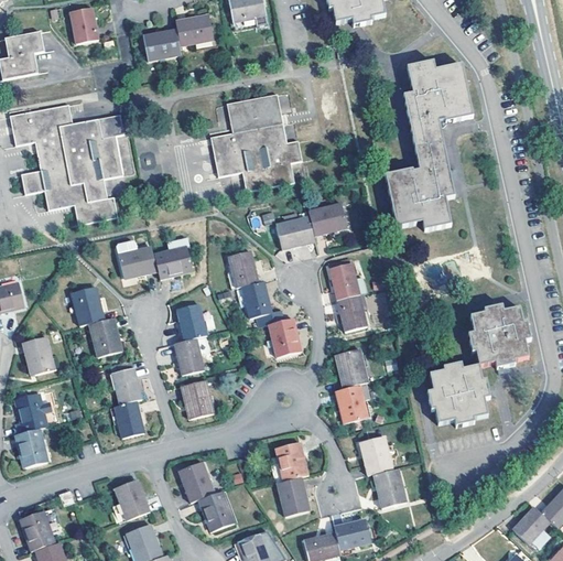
[(233,21),(255,17),(266,15),(262,0),(234,0),(228,1),(233,21)]
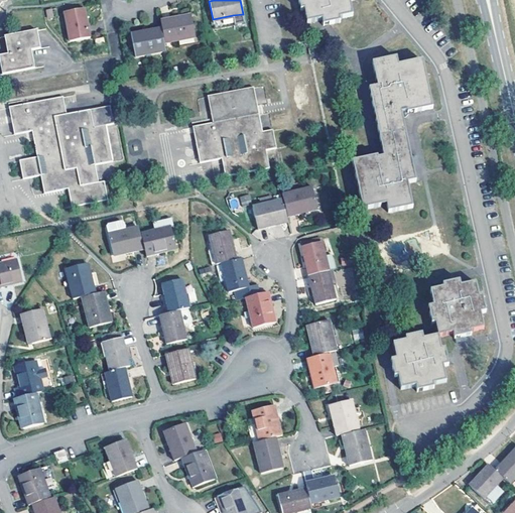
[(298,0),(300,7),(303,7),(306,20),(322,17),(323,22),(340,19),(339,15),(352,12),(349,0),(298,0)]
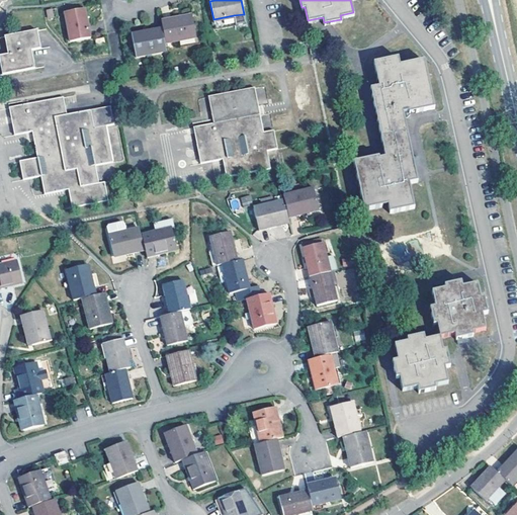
[(87,22),(84,6),(64,10),(69,39),(89,35),(87,22)]
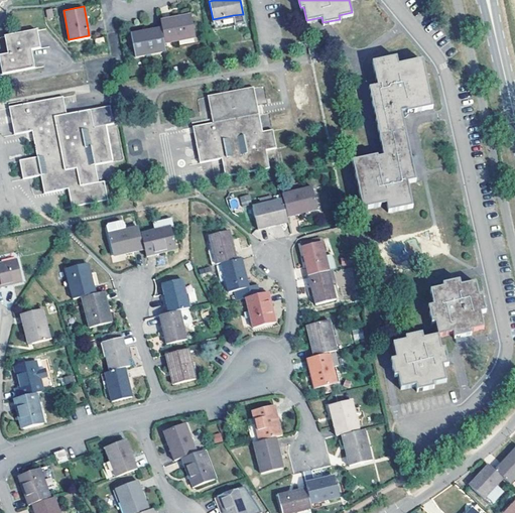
[(159,17),(164,41),(178,38),(195,35),(190,13),(179,15),(176,16),(176,14),(159,17)]
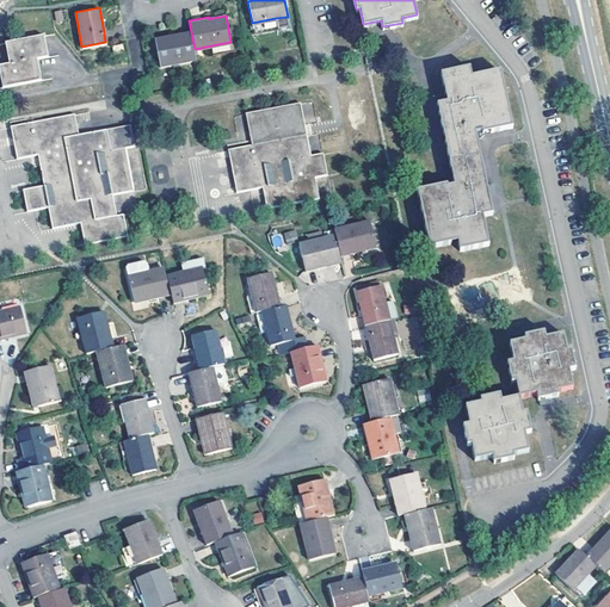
[(276,18),(252,23),(254,31),(277,26),(276,18)]
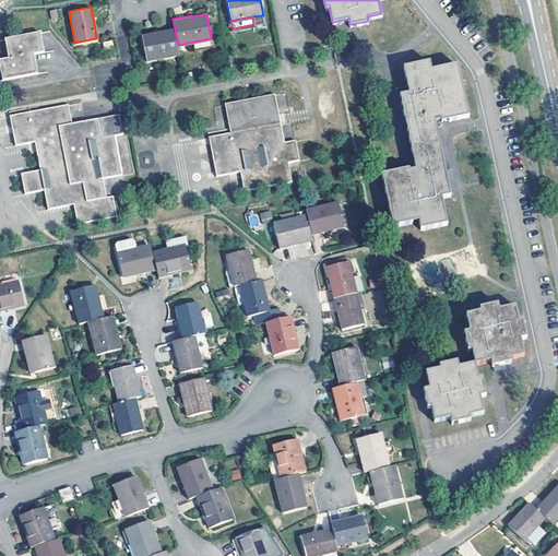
[(179,52),(174,27),(155,32),(155,33),(153,34),(141,36),(145,59),(179,52)]
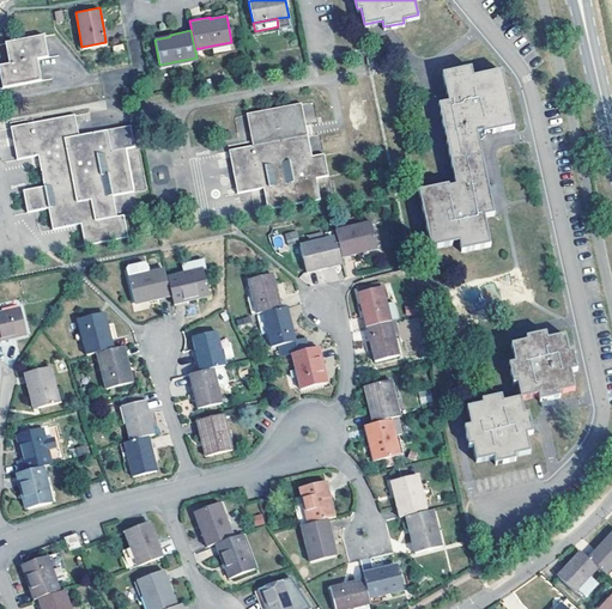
[(48,54),(43,32),(5,40),(8,61),(0,62),(0,77),(1,85),(41,77),(36,55),(48,54)]
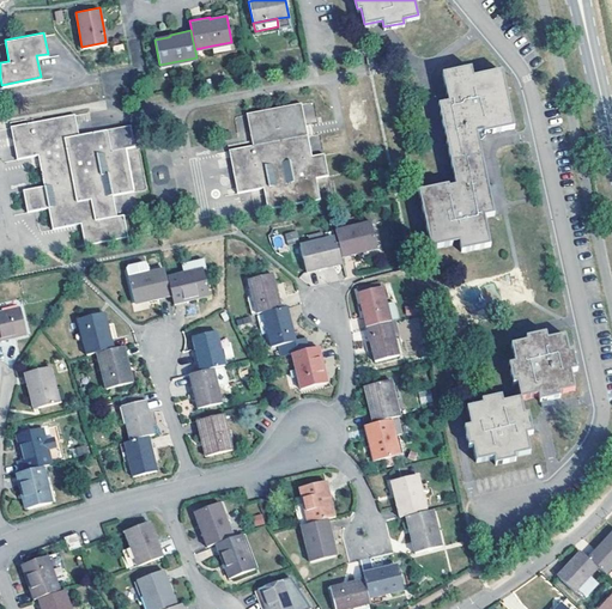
[(235,41),(231,42),(212,46),(213,54),(237,49),(235,41)]
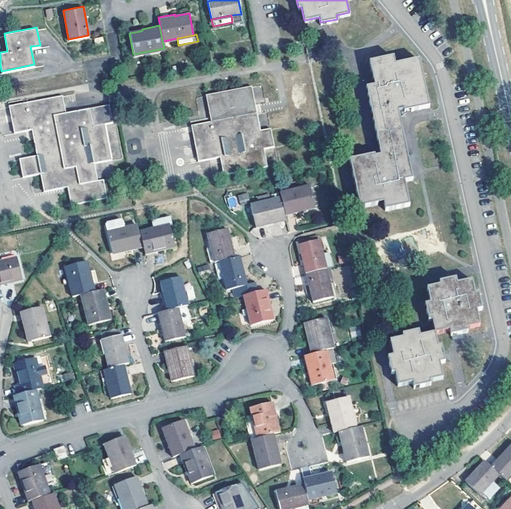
[(366,86),(376,134),(401,129),(397,110),(399,109),(403,108),(404,110),(428,104),(418,58),(394,63),(393,55),(369,60),(374,84),(366,86)]
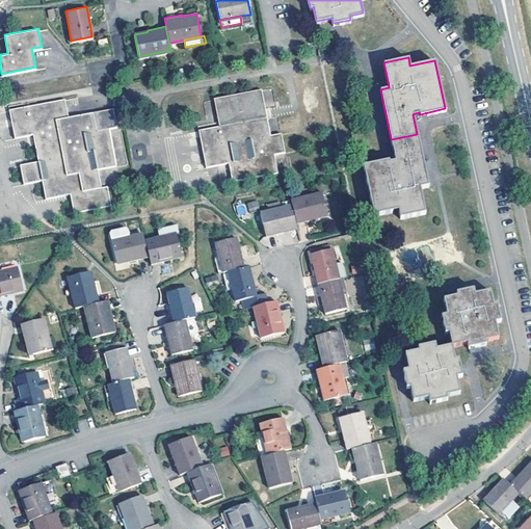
[(284,151),(281,131),(269,134),(261,87),(213,97),(218,124),(197,128),(205,165),(228,161),(231,180),(276,170),(273,152),(284,151)]
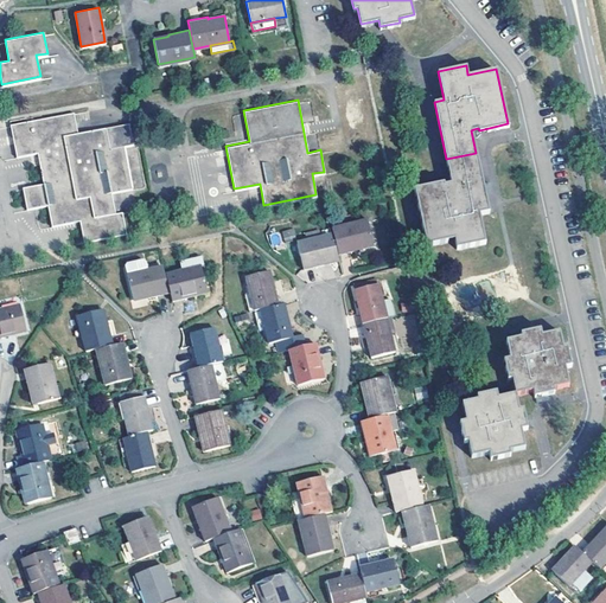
[(72,110),(59,113),(62,123),(75,121),(72,110)]
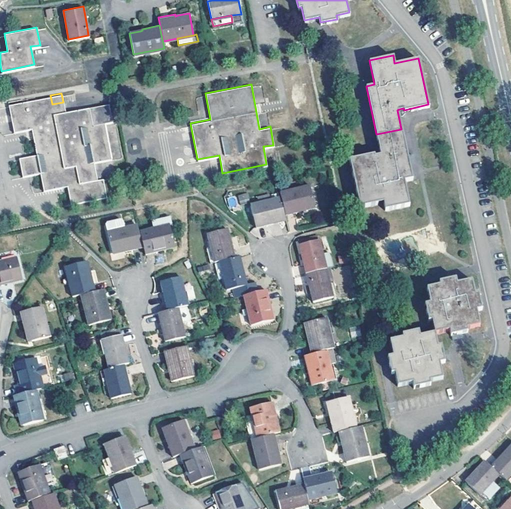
[(52,104),(50,95),(8,103),(13,130),(30,127),(36,153),(18,157),(22,175),(39,172),(43,189),(67,184),(70,202),(106,195),(102,177),(97,179),(93,161),(110,158),(104,122),(111,120),(108,102),(65,111),(63,102),(52,104)]
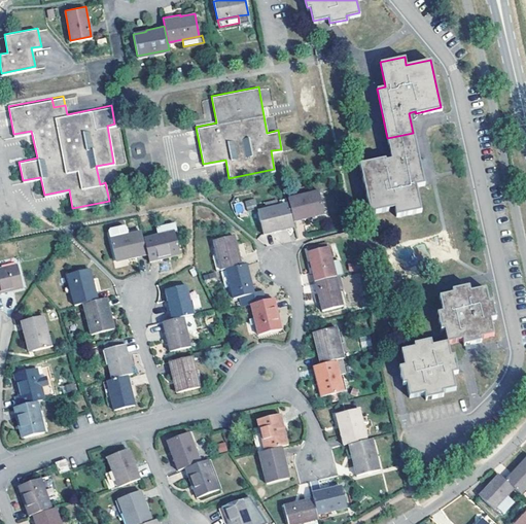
[(419,159),(413,133),(387,138),(391,159),(385,160),(384,158),(359,164),(370,211),(394,207),(396,215),(421,209),(415,184),(424,183),(419,159)]
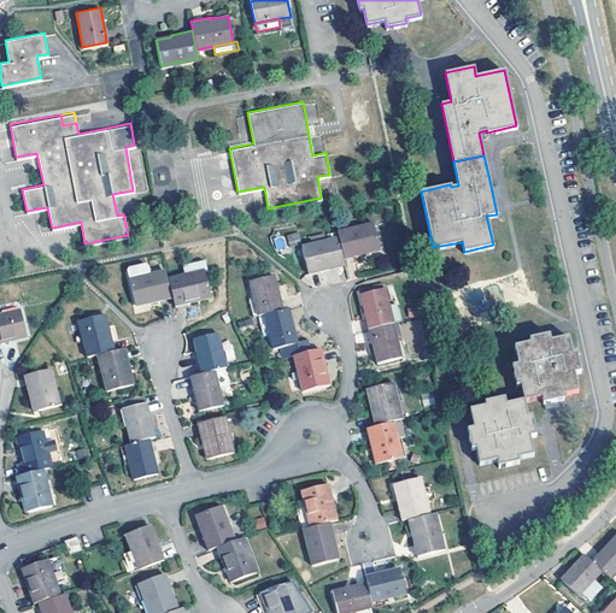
[(373,222),(336,230),(342,257),(363,252),(363,249),(365,249),(377,246),(373,222)]
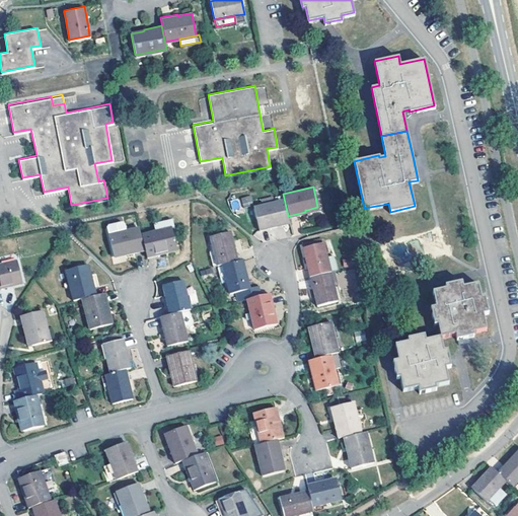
[(239,195),(241,203),(251,201),(250,193),(239,195)]
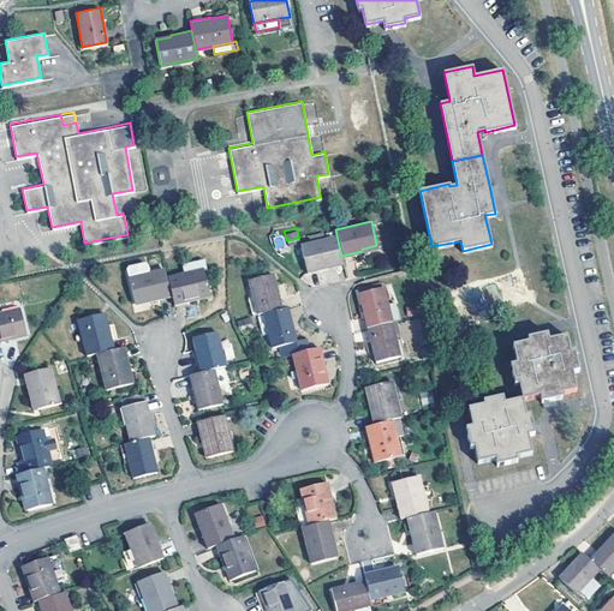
[(273,245),(282,244),(280,233),(272,234),(273,245)]
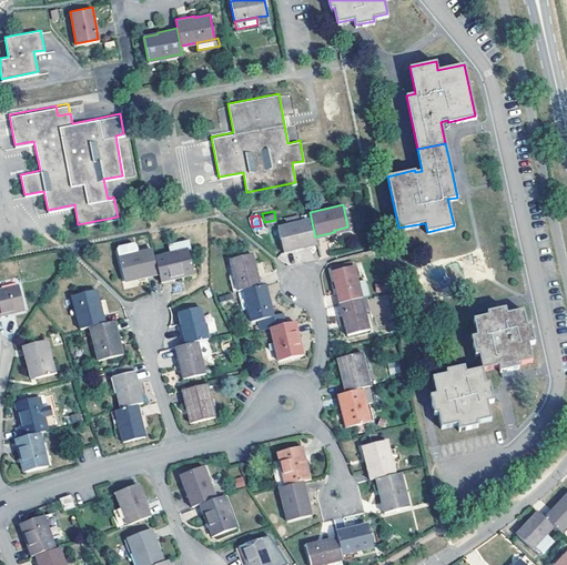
[(301,244),(315,241),(310,218),(276,225),(283,251),(302,245),(301,244)]
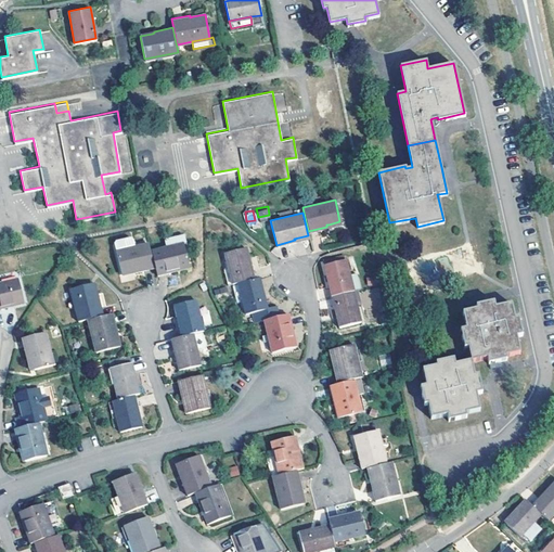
[(163,238),(165,245),(183,241),(185,240),(183,232),(163,238)]
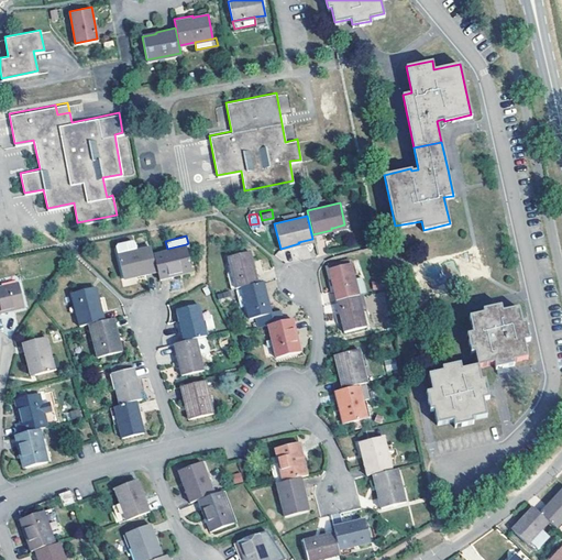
[(116,246),(117,253),(135,249),(133,242),(131,240),(118,243),(116,246)]
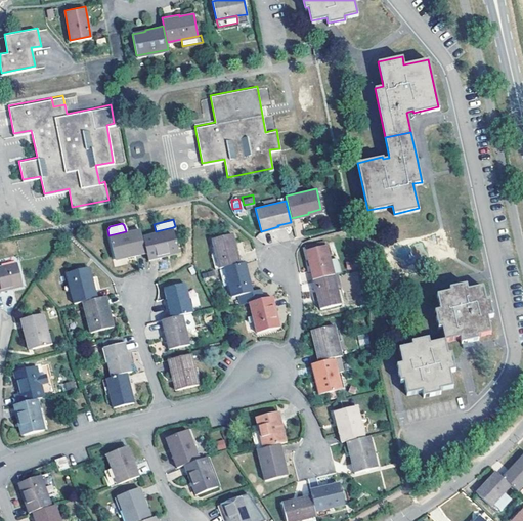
[(173,227),(156,231),(141,235),(147,259),(166,254),(166,253),(178,250),(173,227)]
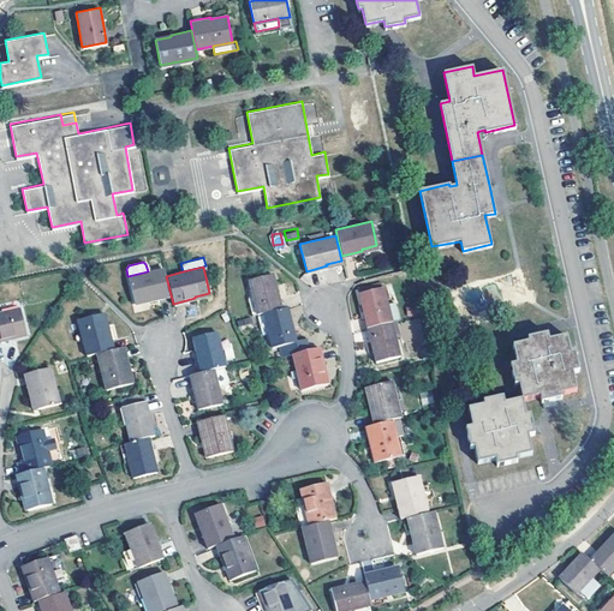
[(149,300),(171,294),(164,268),(148,271),(127,276),(135,301),(149,298),(149,300)]
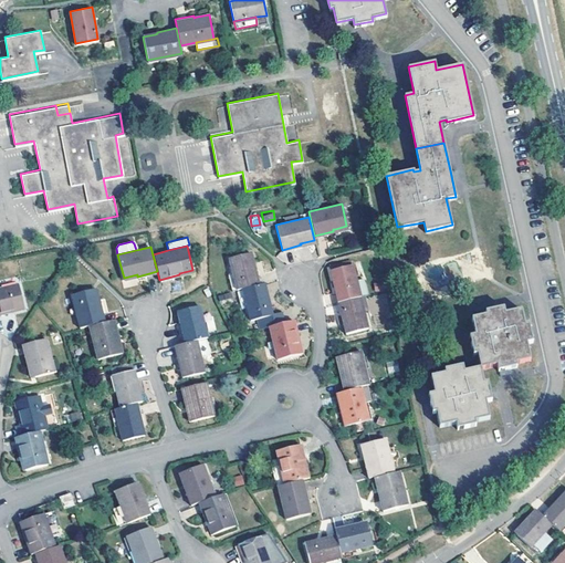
[(230,290),(259,282),(254,266),(250,251),(229,257),(232,273),(227,274),(230,290)]
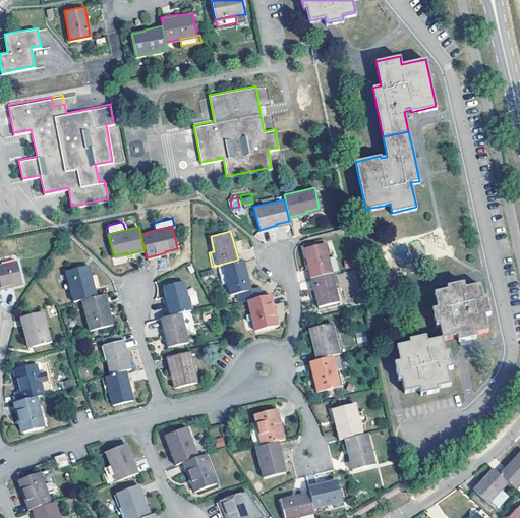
[(303,243),(310,276),(338,270),(334,255),(328,257),(324,242),(323,243),(322,239),(303,243)]
